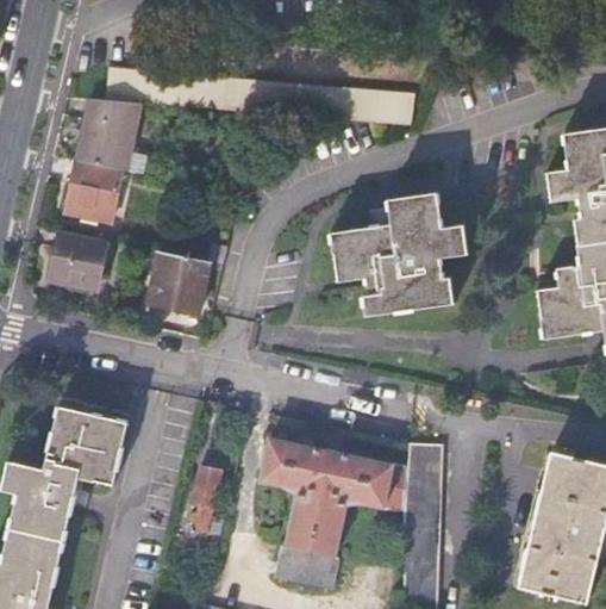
[(408,123),(413,93),(231,78),(107,67),(105,98),(160,103),(408,123)]
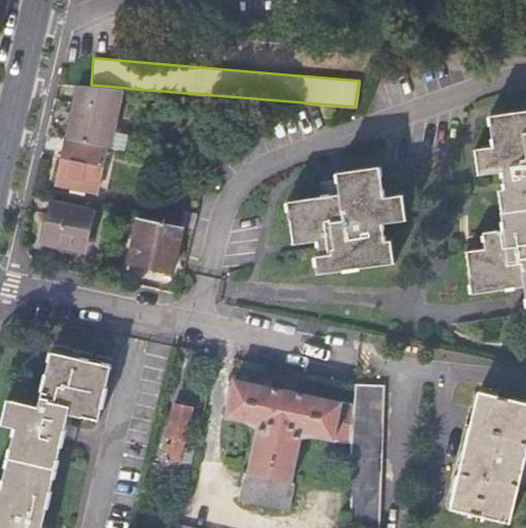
[(109,147),(121,89),(76,85),(65,137),(103,146),(109,147)]
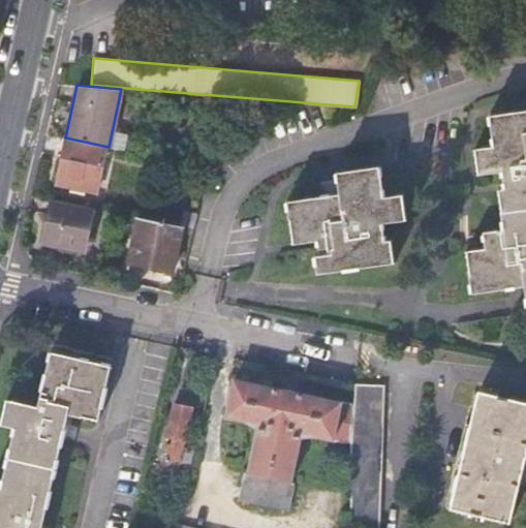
[(503,228),(483,233),(485,248),(466,251),(471,293),(524,286),(525,301),(525,110),(490,116),(494,146),(475,149),(478,175),(502,172),(505,188),(498,189),(503,228)]
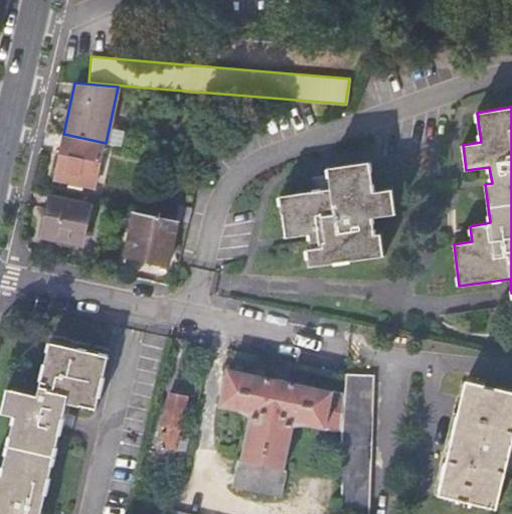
[(101,142),(63,134),(54,177),(92,186),(101,142)]
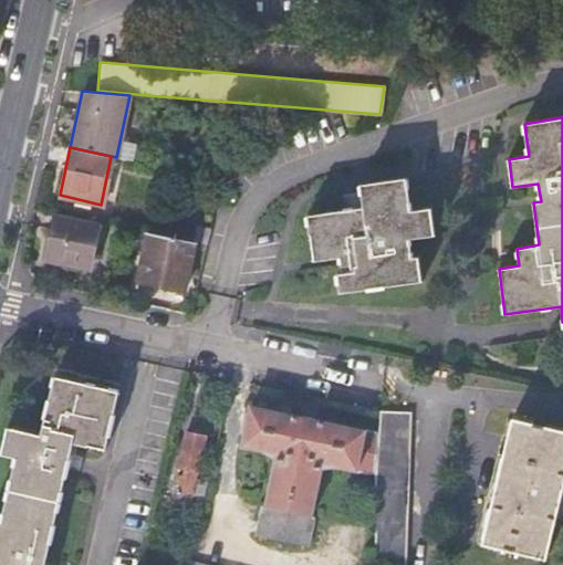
[(364,209),(308,217),(313,262),(340,258),(341,274),(336,274),(339,293),(423,282),(418,258),(412,258),(409,240),(435,236),(433,210),(412,212),(406,180),(361,186),(364,209)]
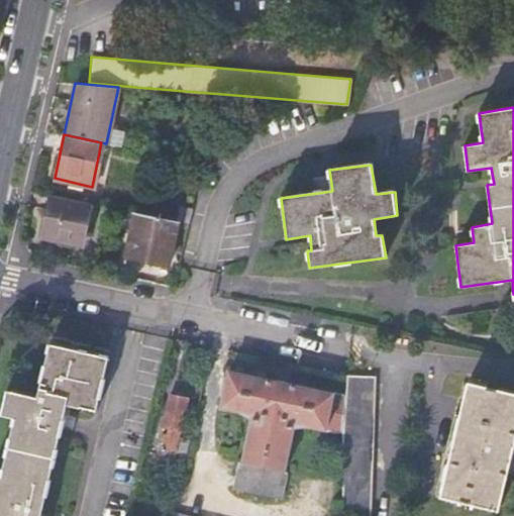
[(90,202),(50,194),(41,235),(81,243),(90,202)]
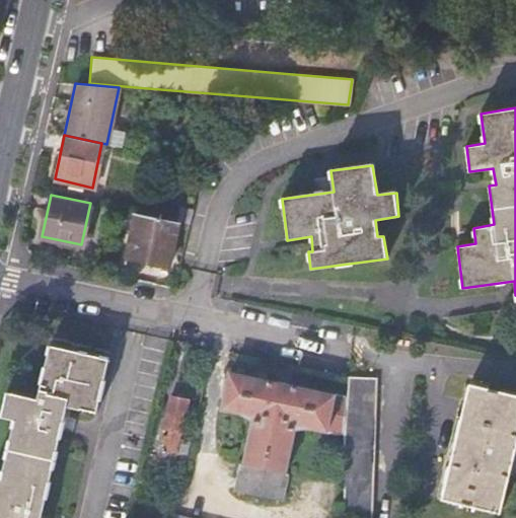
[(177,222),(136,213),(126,256),(167,266),(177,222)]
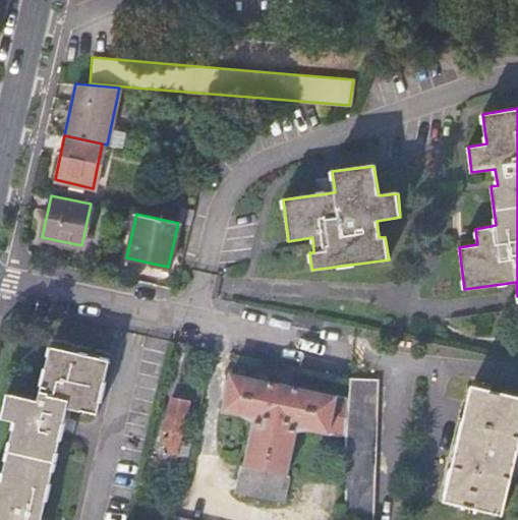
[(0,519),(38,519),(63,406),(94,412),(105,359),(47,345),(36,398),(4,392),(0,408),(0,416),(12,419),(0,474),(0,519)]
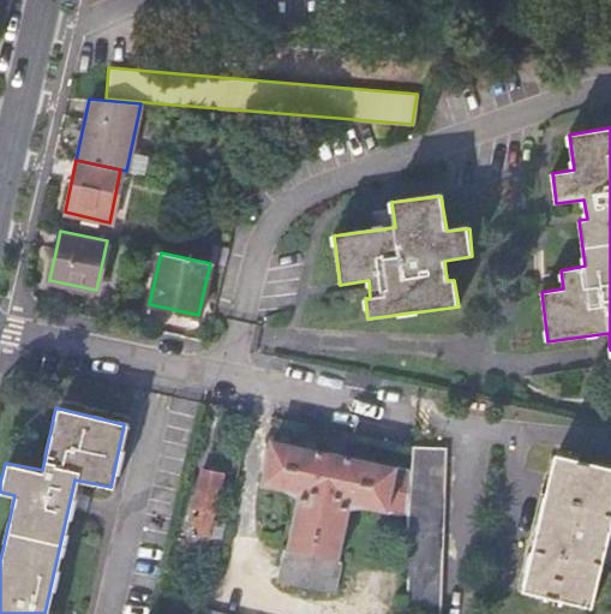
[(406,516),(409,471),(271,441),(262,484),(283,489),(300,498),(288,549),(286,549),(277,580),(334,592),(341,561),(337,560),(349,508),(365,507),(406,516)]
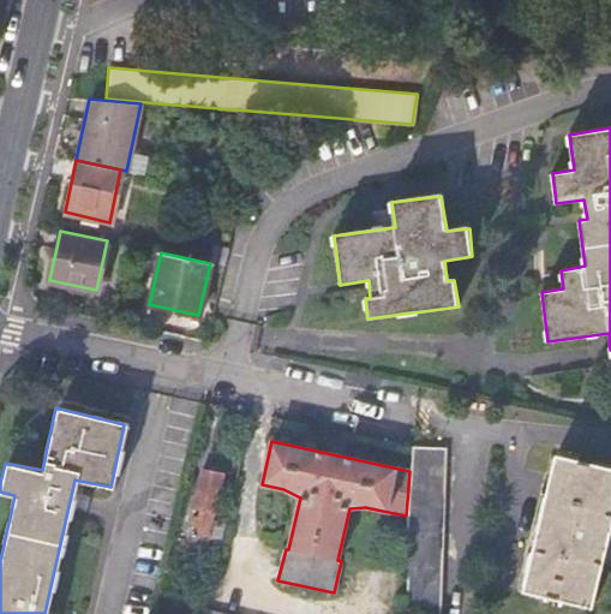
[(438,613),(444,447),(412,446),(409,471),(406,516),(406,609),(426,613),(438,613)]
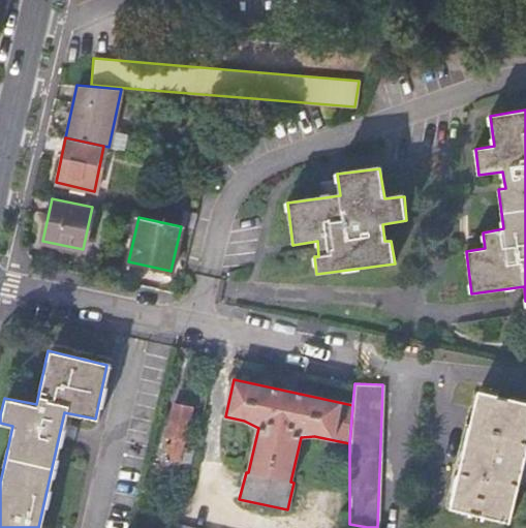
[(525,451),(525,403),(476,392),(451,508),(509,523),(525,451)]
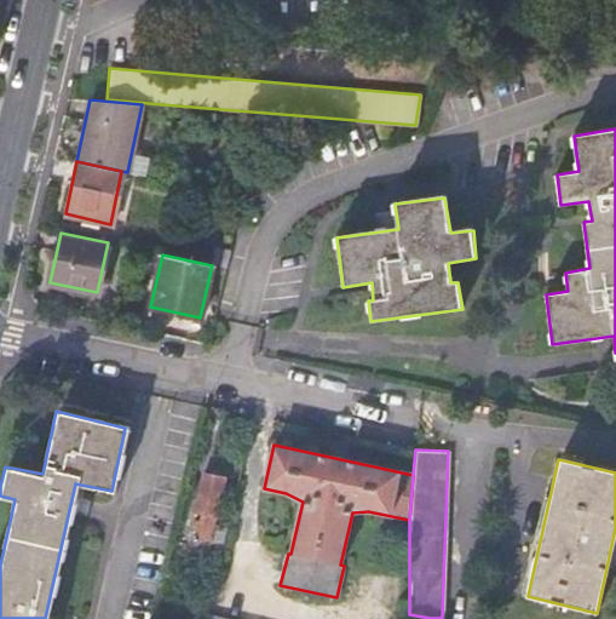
[(191,537),(209,540),(224,477),(203,471),(194,511),(202,513),(201,520),(196,519),(191,537)]
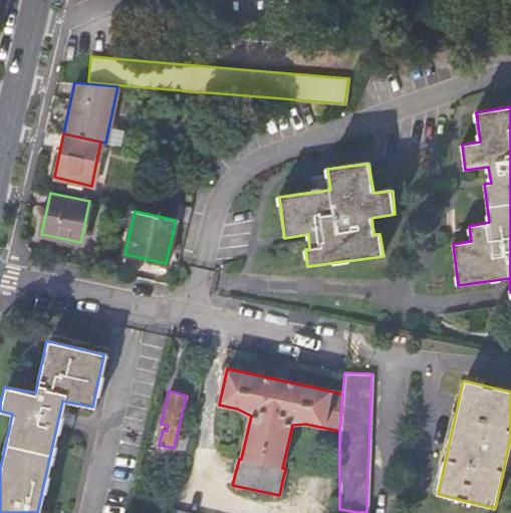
All buildings are outlined.
